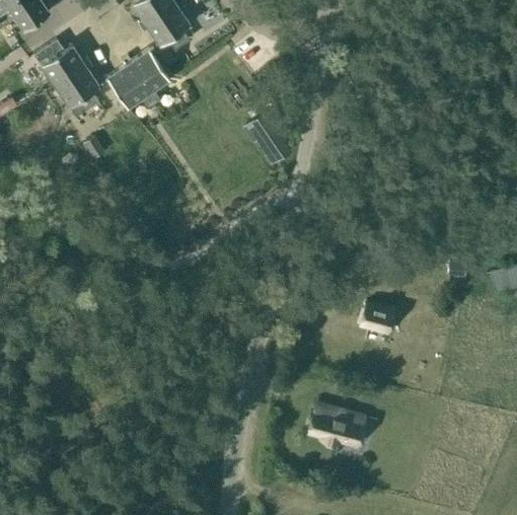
[(1,9),(5,6),(14,0),(1,0),(2,0),(0,1),(0,8),(0,9),(1,9)]
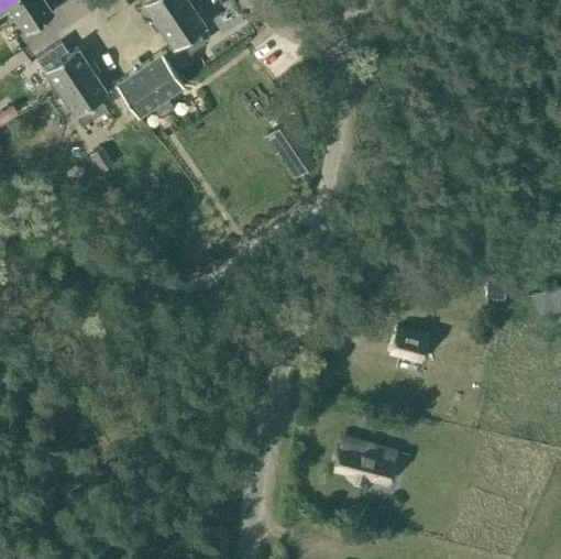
[(54,15),(43,0),(15,0),(6,7),(1,10),(1,11),(0,12),(0,19),(0,20),(11,13),(25,35),(54,15)]
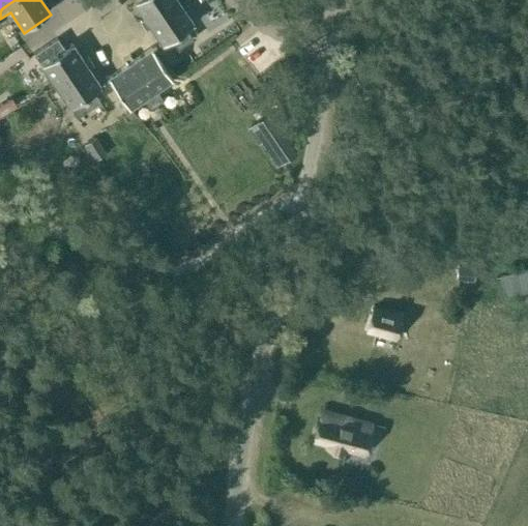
[(142,0),(135,5),(146,22),(141,26),(144,30),(180,5),(176,0),(142,0)]
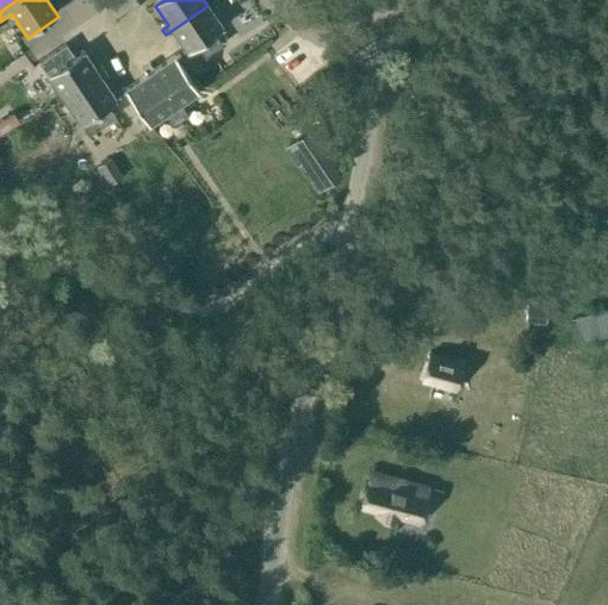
[(215,37),(224,31),(208,6),(166,35),(171,39),(175,36),(188,55),(198,49),(205,61),(223,49),(215,37)]
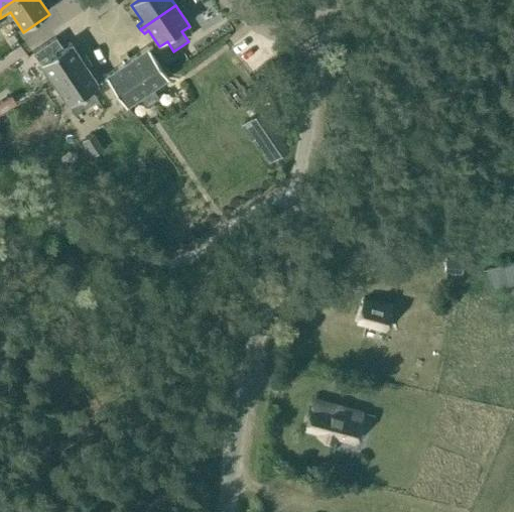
[(63,50),(56,40),(34,55),(39,64),(46,58),(48,60),(40,66),(54,87),(90,64),(87,58),(82,61),(71,45),(63,50)]
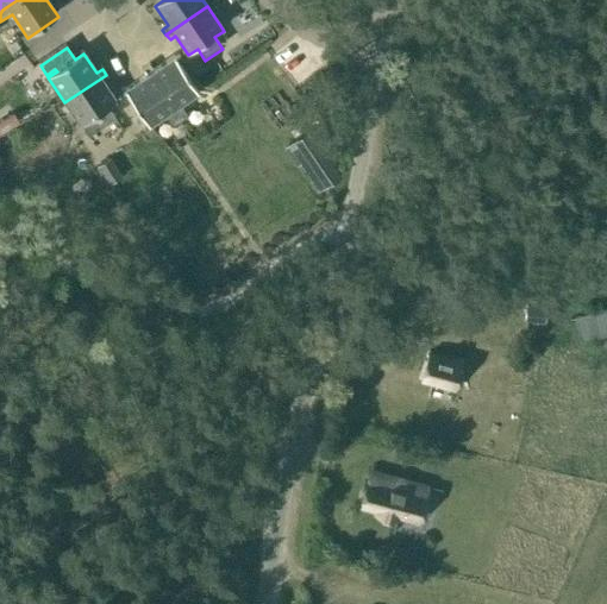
[(199,95),(175,60),(155,74),(151,68),(143,73),(146,79),(126,93),(150,129),(167,118),(174,130),(189,120),(181,107),(199,95)]
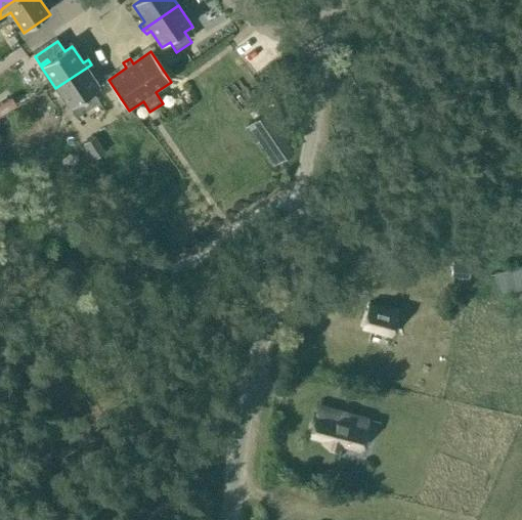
[(177,63),(170,53),(163,58),(170,69),(177,63)]
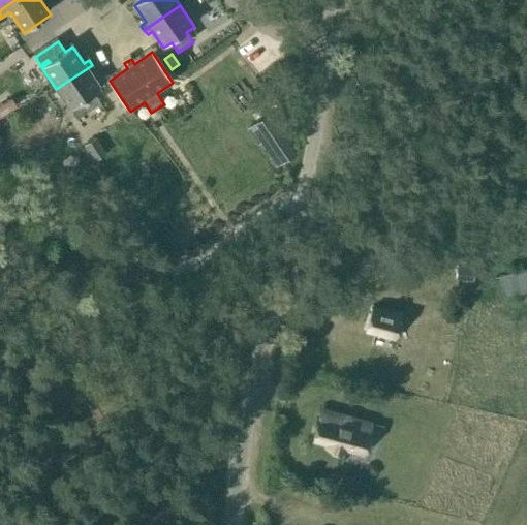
[(100,105),(93,95),(101,90),(90,73),(95,70),(92,65),(56,89),(70,111),(79,105),(80,107),(72,114),(78,121),(100,105)]
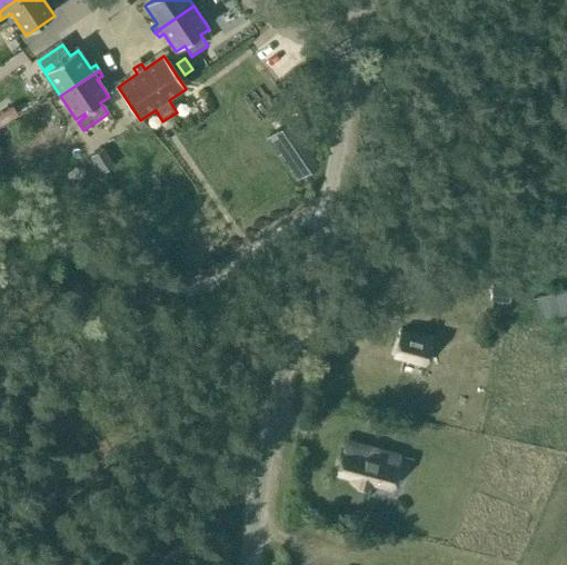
[(15,111),(0,119),(0,131),(20,120),(15,111)]
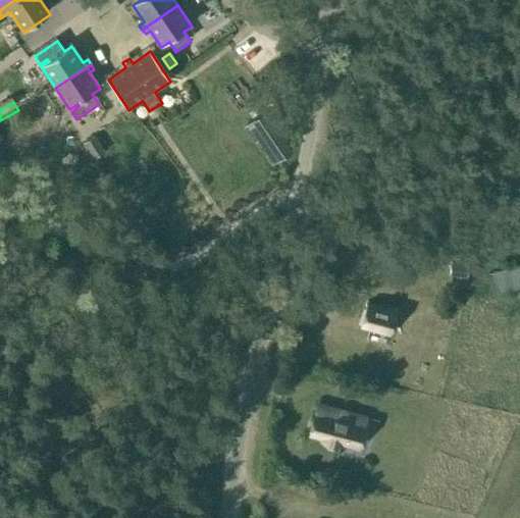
[(267,116),(251,126),(277,166),(294,155),(267,116)]
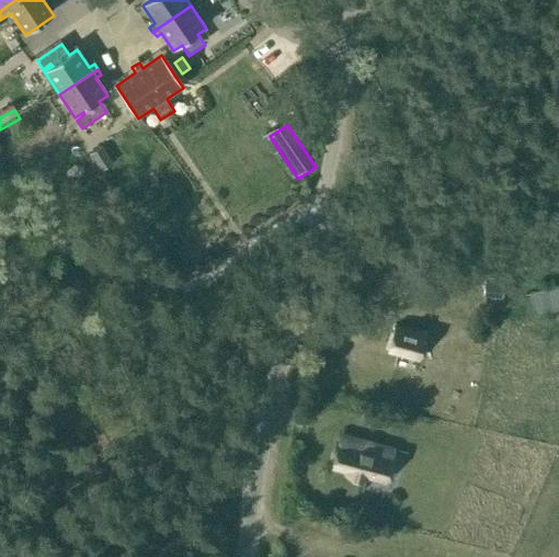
[(90,157),(101,174),(114,166),(102,148),(90,157)]
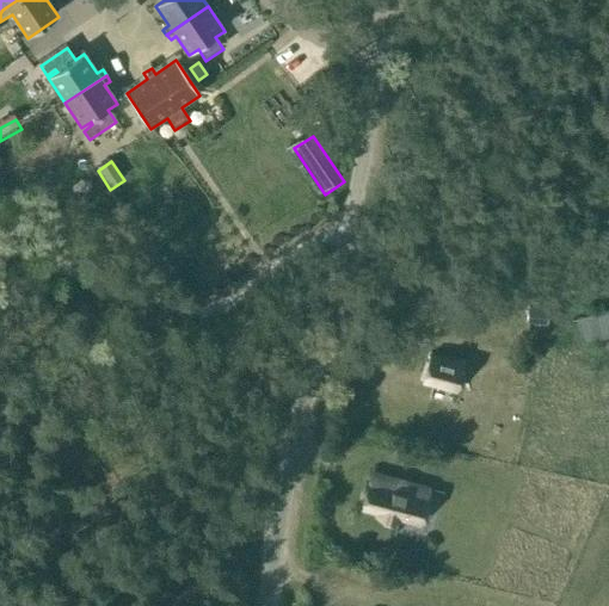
[(531,311),(529,327),(549,329),(551,313),(531,311)]
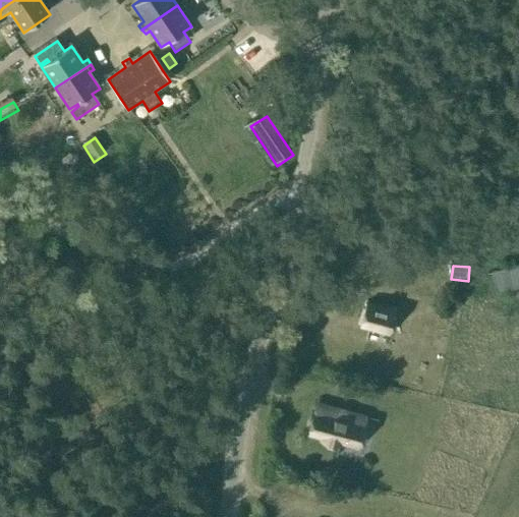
[(498,293),(518,288),(518,269),(493,275),(498,293)]
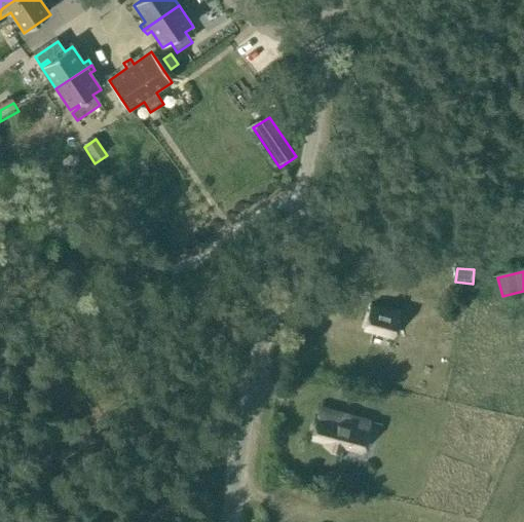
[(394,339),(400,318),(371,309),(365,332),(394,339)]
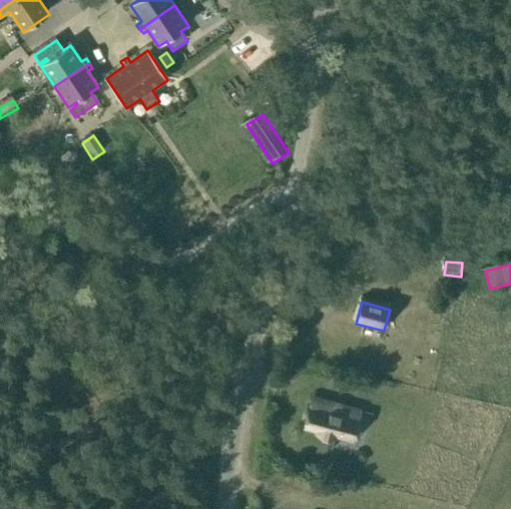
[(361,413),(314,400),(312,409),(311,409),(306,430),(318,433),(317,436),(336,441),(336,439),(354,443),(360,422),(359,422),(361,413)]
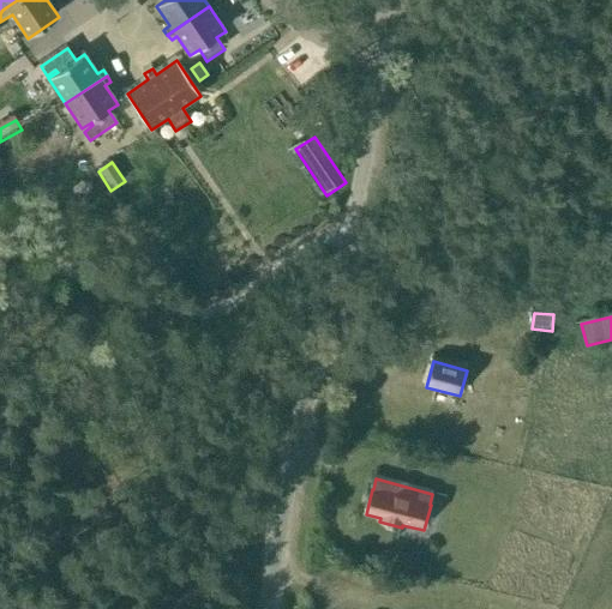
All buildings are outlined.
